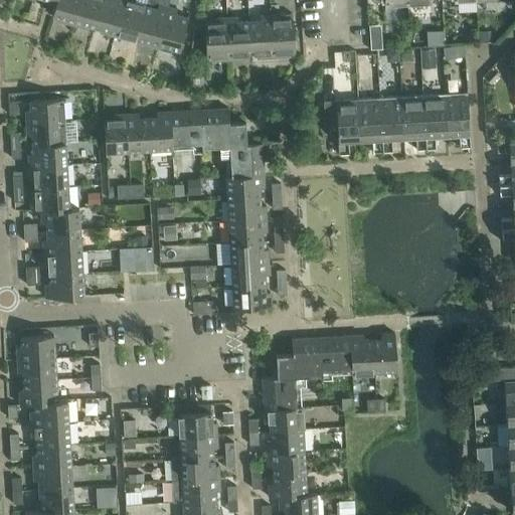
[(54,0),(55,0),(52,14),(58,16),(57,21),(72,25),(78,0),(54,0)]
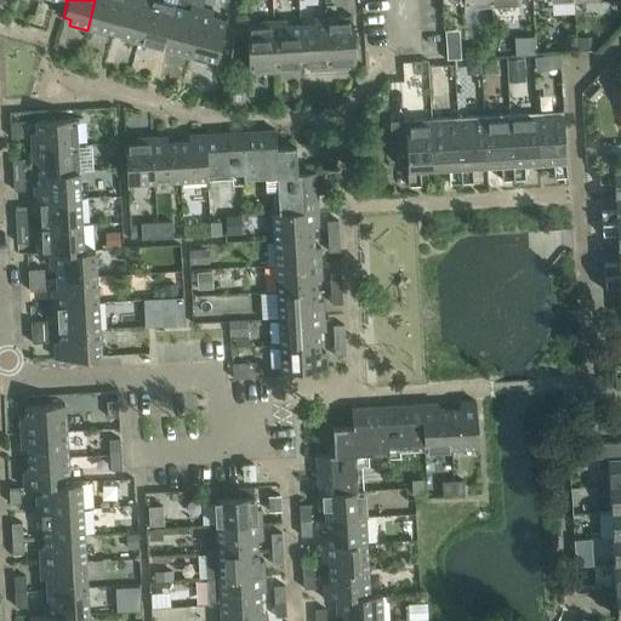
[(95,0),(87,30),(106,35),(108,29),(114,32),(123,0),(95,0)]
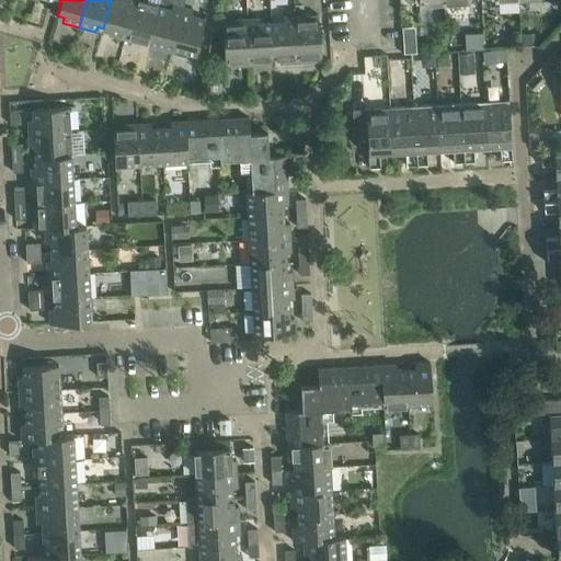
[(111,0),(103,29),(110,30),(109,35),(125,39),(135,0),(111,0)]
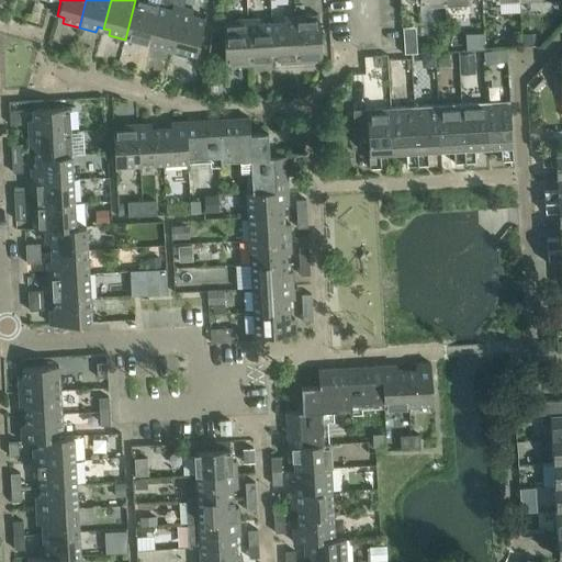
[(135,0),(125,40),(142,44),(143,40),(149,41),(159,7),(146,3),(147,0),(135,0)]
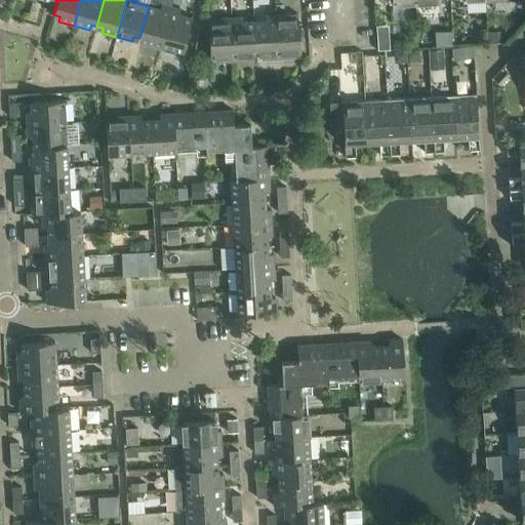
[(149,6),(139,38),(146,40),(144,44),(160,48),(171,7),(161,4),(160,9),(149,6)]
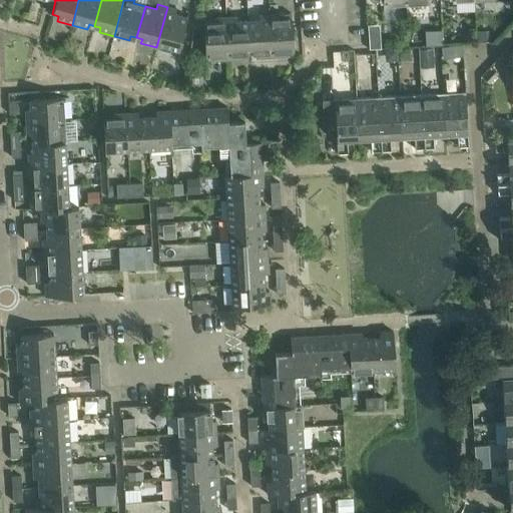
[(167,7),(156,47),(171,52),(172,47),(179,49),(187,17),(175,14),(176,9),(167,7)]
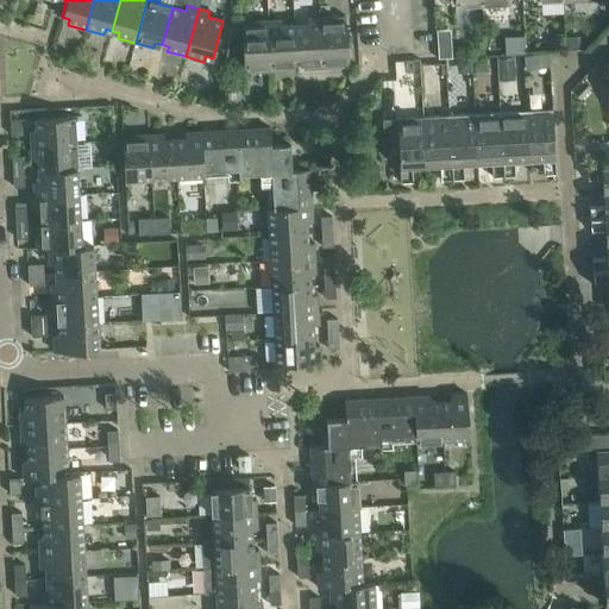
[(308,25),(294,25),(296,64),(303,63),(303,69),(322,68),(320,18),(308,19),(308,25)]
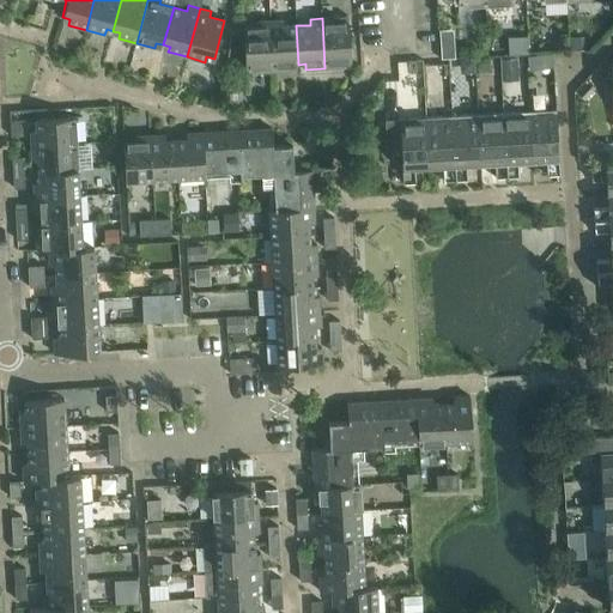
[(333,18),(322,18),(325,68),(344,67),(344,62),(351,61),(349,23),(334,23),(333,18)]
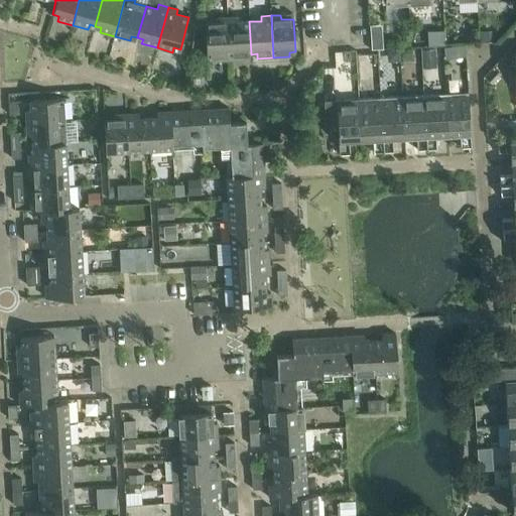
[(237,17),(227,18),(230,60),(246,59),(245,54),(251,54),(249,21),(238,22),(237,17)]
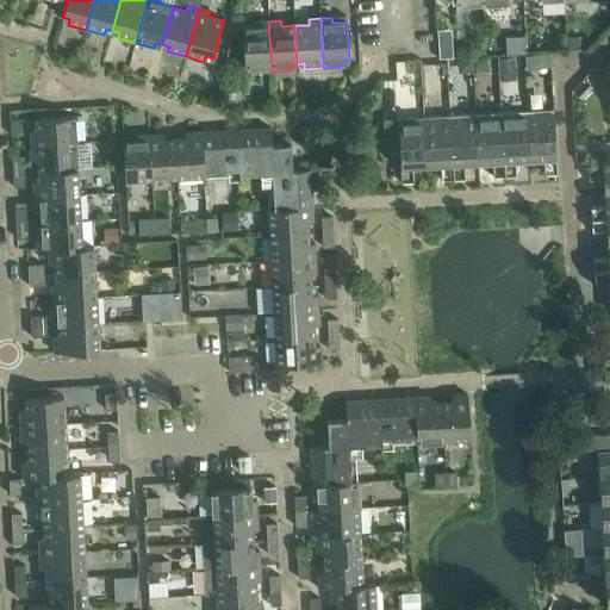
[(272,72),(268,22),(257,22),(257,27),(242,29),(244,67),(253,67),(253,73),(272,72)]
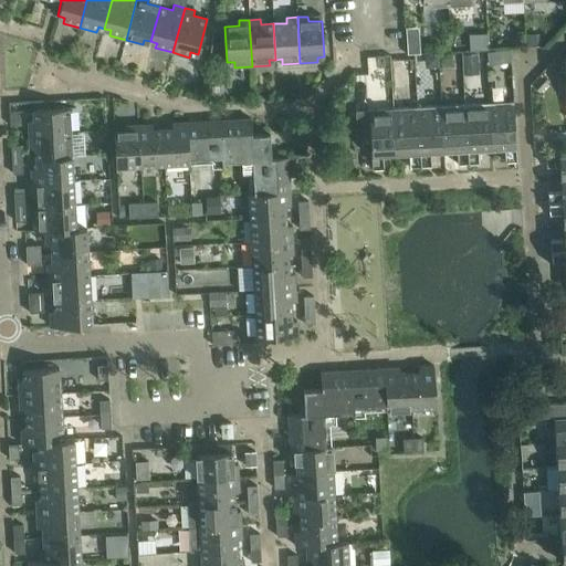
[(538,38),(527,38),(527,46),(538,45),(538,38)]
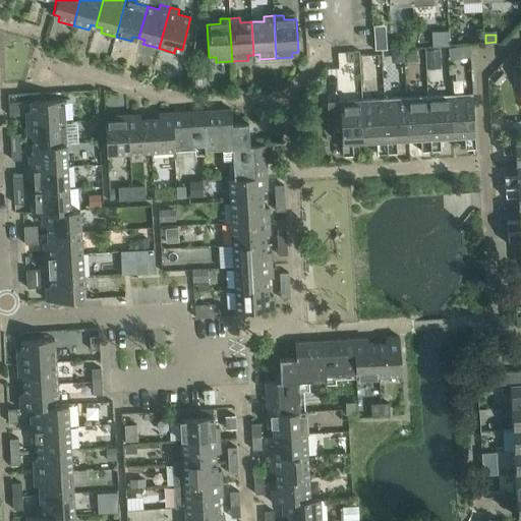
[(385,40),(373,40),(374,50),(386,49),(385,40)]
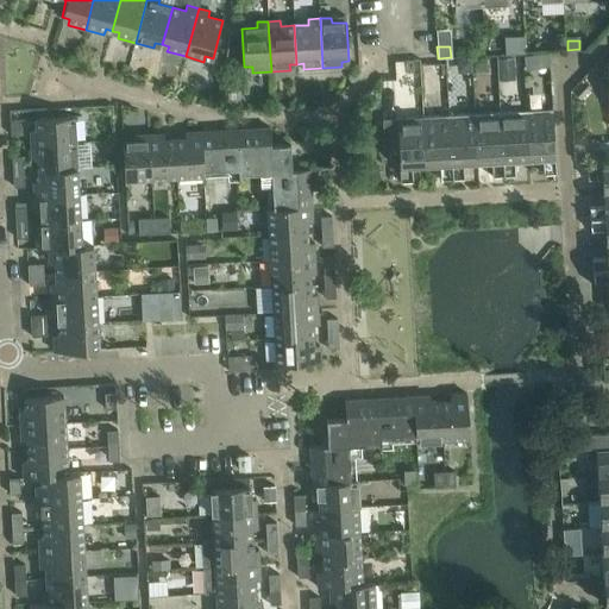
[(534,56),(523,57),(525,69),(535,68),(534,56)]
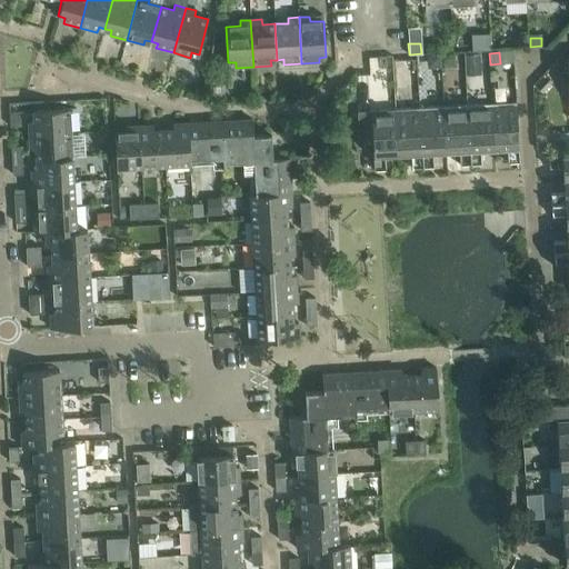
[(440,55),(427,56),(428,62),(433,68),(441,68),(440,55)]
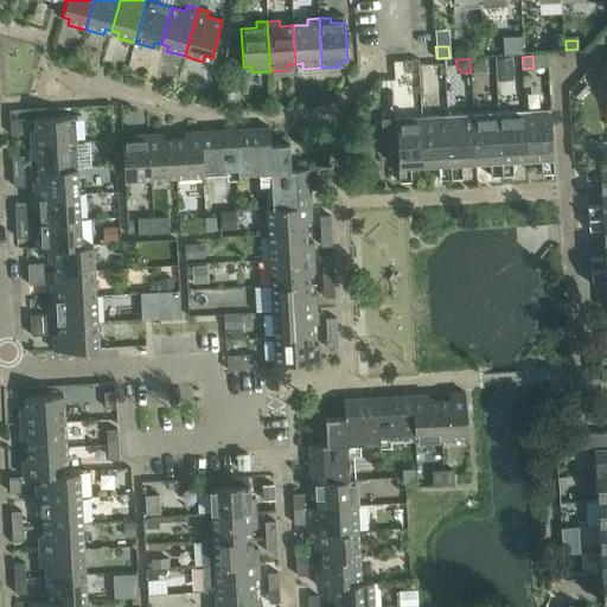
[(512,59),(496,59),(497,81),(513,81),(512,59)]
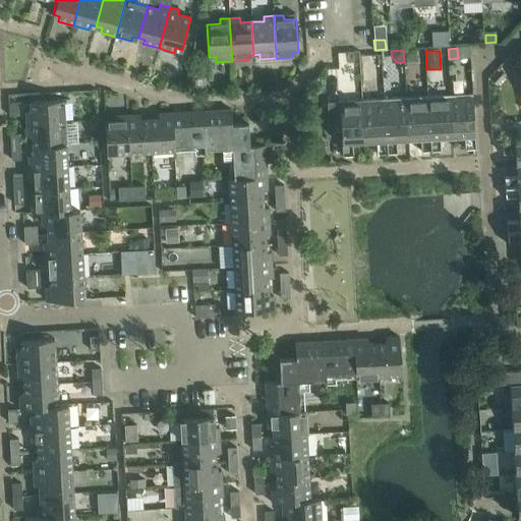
[(499,69),(490,78),(497,85),(506,75),(499,69)]
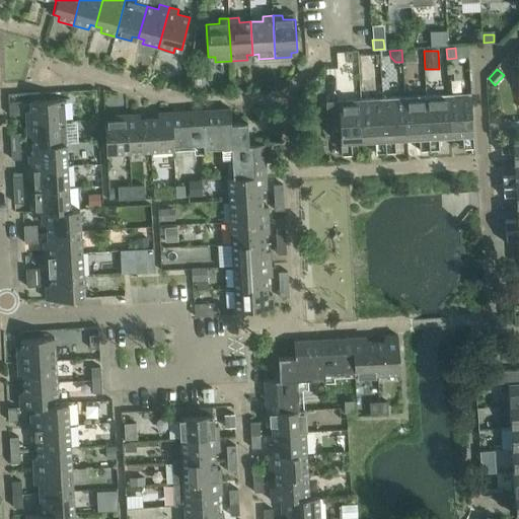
[(470,93),(448,94),(450,138),(462,137),(463,149),(473,148),(470,93)]
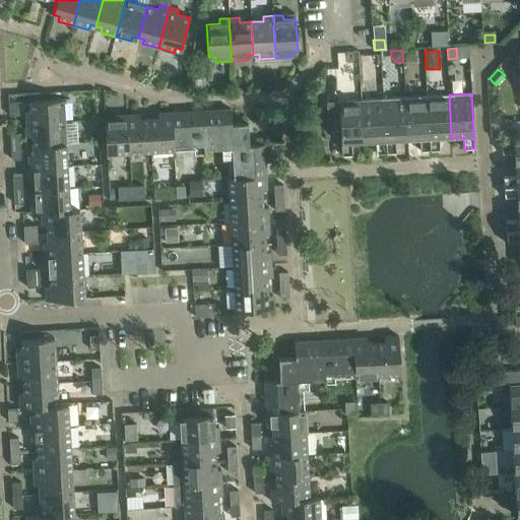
[(449,94),(427,96),(430,151),(440,150),(439,138),(451,138),(449,94)]
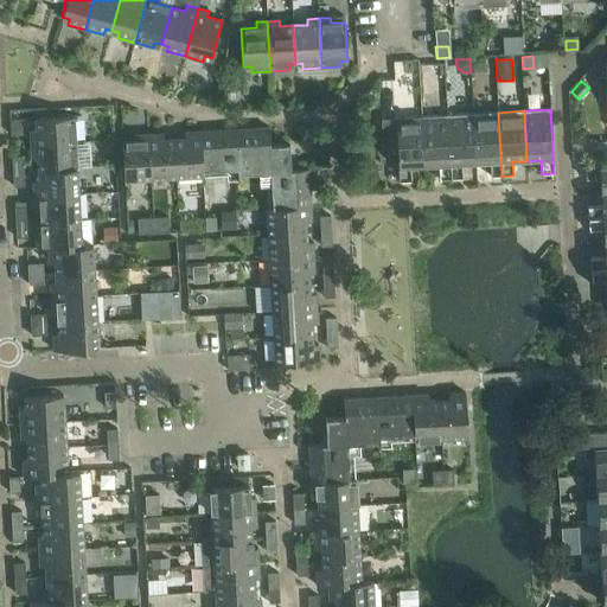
[(498,113),(473,114),(475,164),(490,163),(490,177),(502,177),(498,113)]
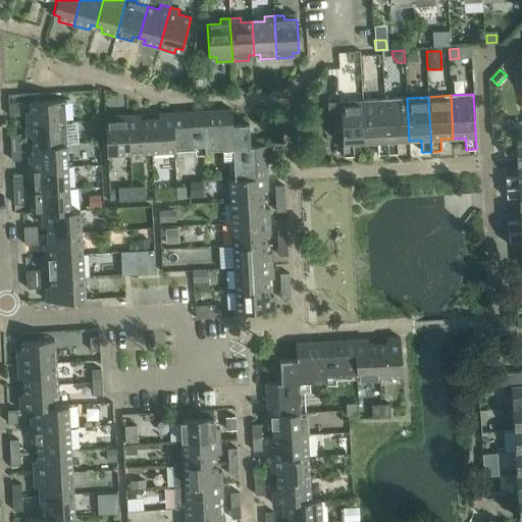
[(407,98),(384,99),(387,154),(398,154),(397,142),(409,141),(407,98)]
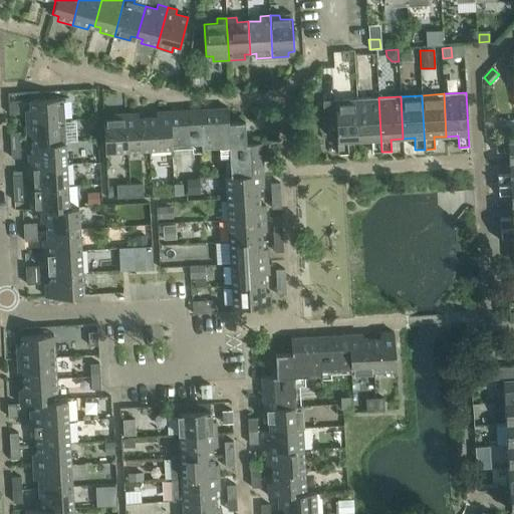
[(378,97),(356,98),(359,142),(371,141),(371,153),(381,152),(378,97)]
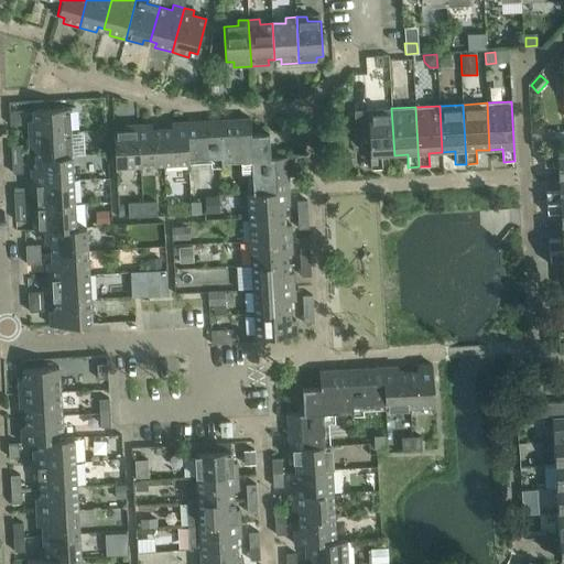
[(28,121),(29,136),(69,132),(68,108),(33,110),(33,121),(28,121)]
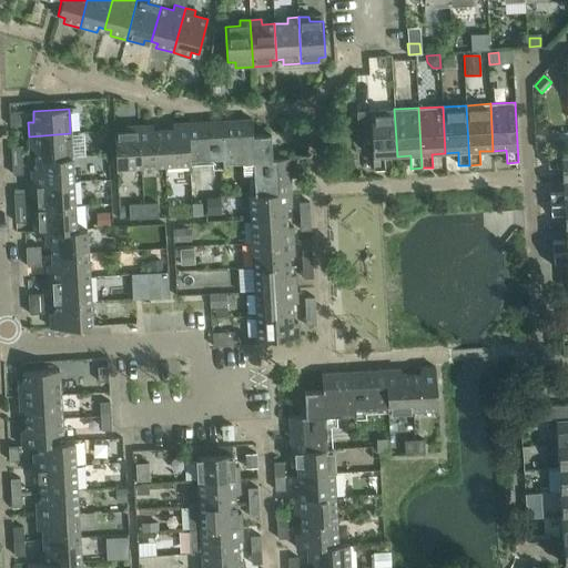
[(394,109),(369,111),(356,111),(358,140),(372,140),(373,171),(385,170),(384,156),(397,156),(394,109)]
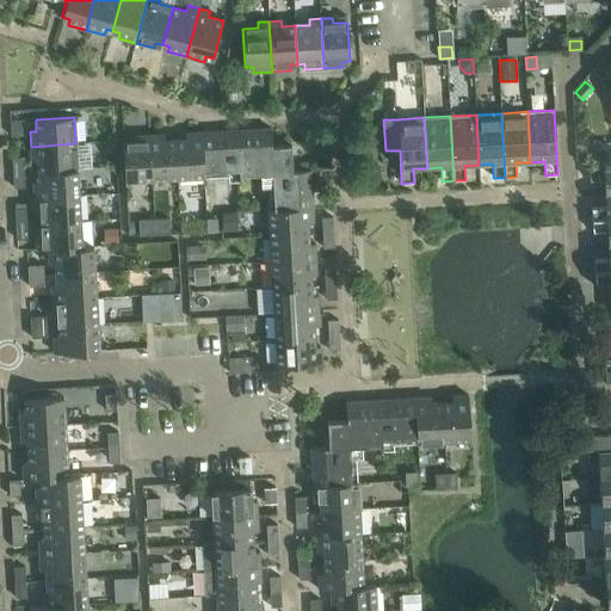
[(20,121),(10,121),(11,136),(22,136),(20,121)]
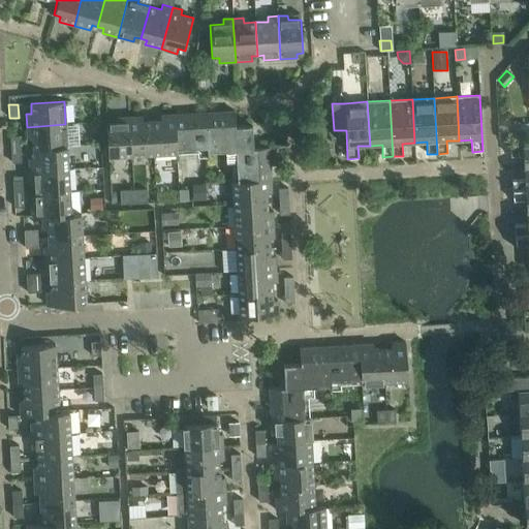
[(235,112),(207,114),(209,156),(210,156),(210,152),(236,150),(238,181),(238,182),(271,180),(269,148),(253,148),(252,125),(236,126),(235,112)]
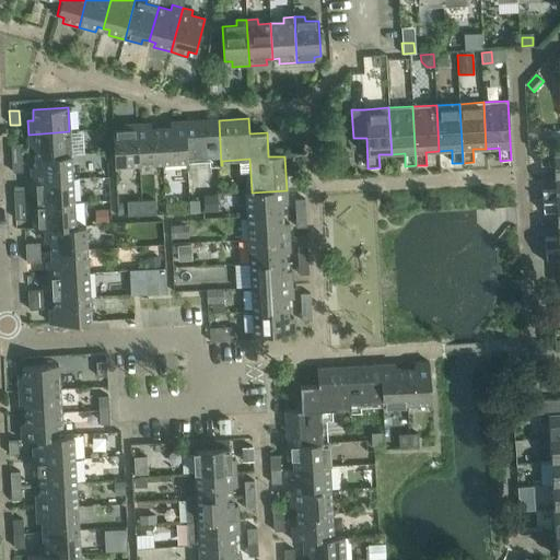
[(219,120),(185,121),(186,158),(188,158),(219,155),(220,166),(221,165),(219,120)]
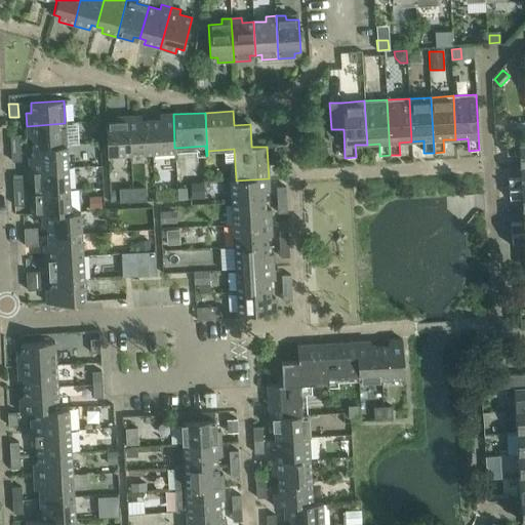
[(160,120),(151,120),(153,154),(176,152),(176,148),(174,148),(173,114),(160,115),(160,120)]
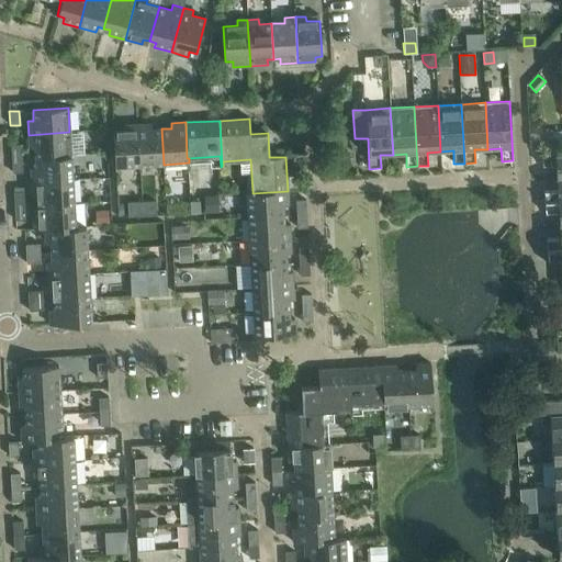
[(152,124),(137,125),(139,166),(164,165),(161,128),(152,130),(152,124)]
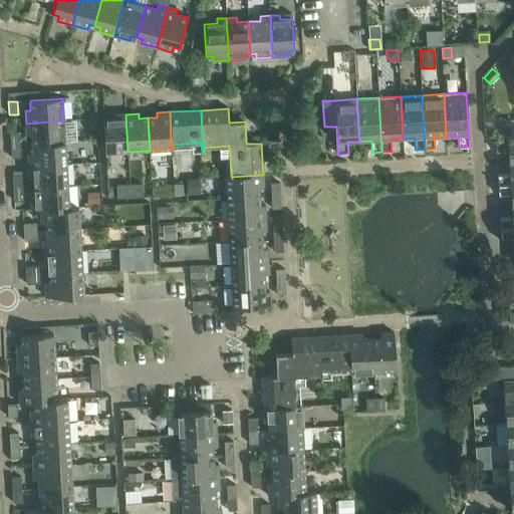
[(127,152),(125,114),(112,114),(113,119),(103,120),(105,153),(127,152)]
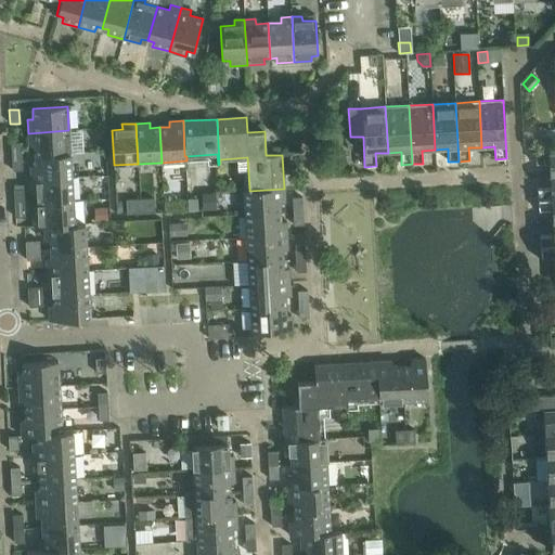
[(554,129),(523,131),(523,146),(550,145),(554,144),(554,129)]
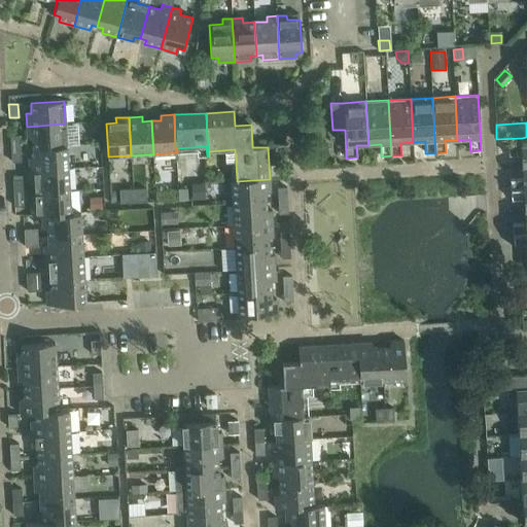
[(65,124),(27,127),(28,139),(33,139),(33,148),(67,146),(65,124)]
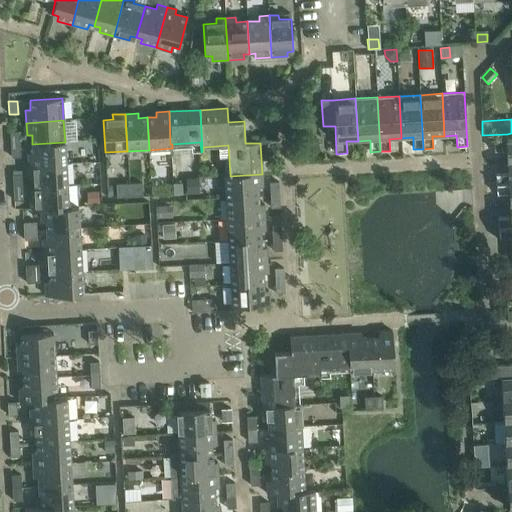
[(10,132),(11,145),(20,145),(19,132),(10,132)]
